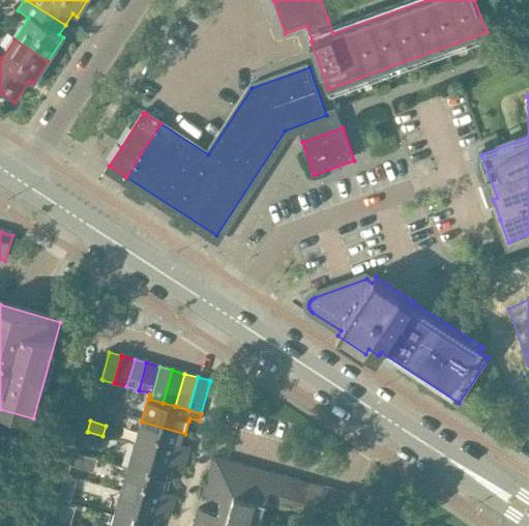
[(141,421),(135,445),(187,461),(190,453),(180,449),(182,445),(185,434),(141,421)]
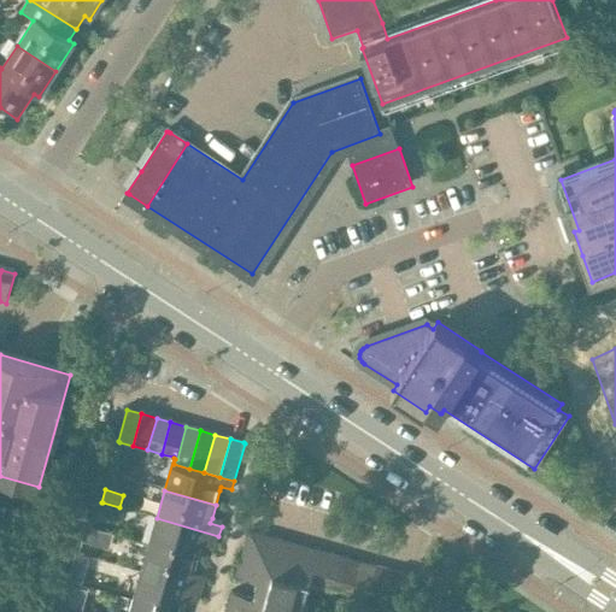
[(157,518),(148,546),(200,560),(204,546),(205,542),(216,545),(218,536),(157,518)]
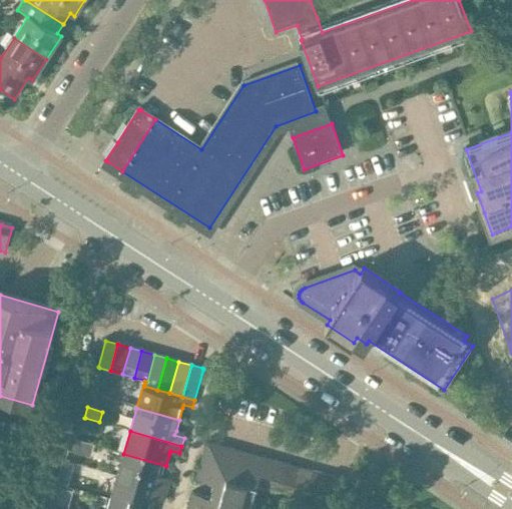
[(83,443),(72,440),(68,453),(80,456),(83,443)]
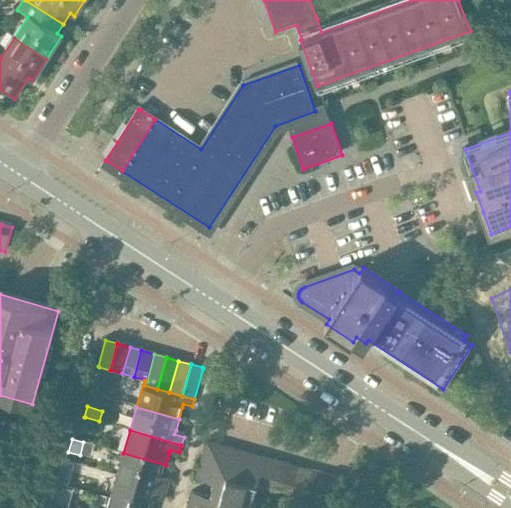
[(200,471),(211,475),(219,445),(209,442),(200,471)]
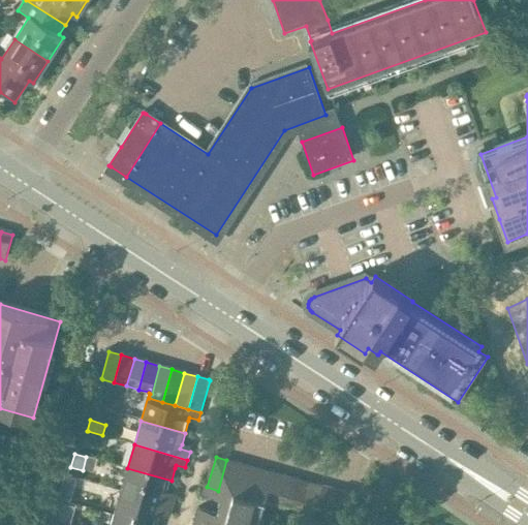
[(218,491),(230,494),(239,464),(226,460),(218,491)]
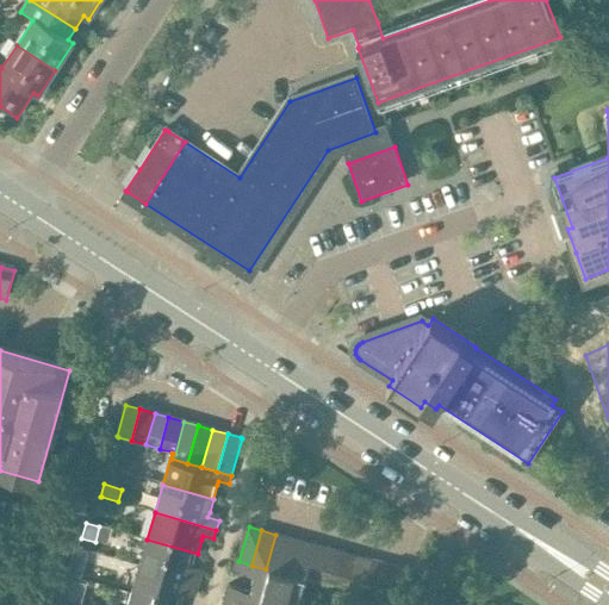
[(266,569),(279,573),(290,538),(275,535),(266,569)]
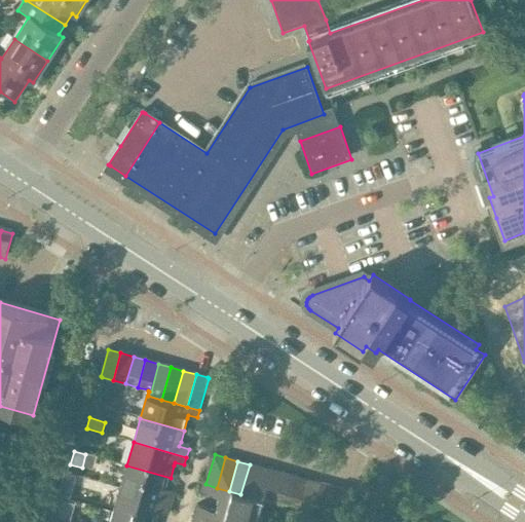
[(240,494),(253,498),(261,468),(250,464),(240,494)]
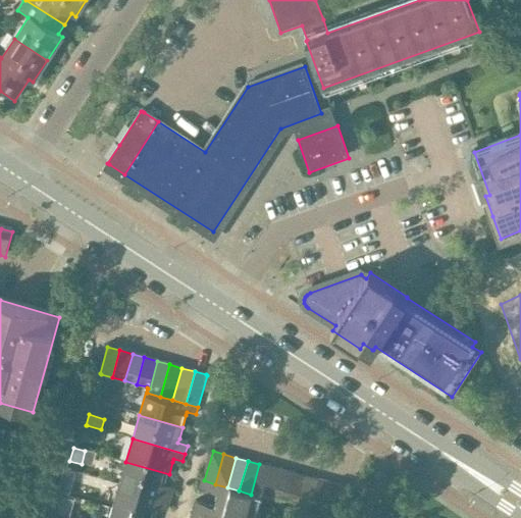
[(125,462),(119,485),(171,501),(173,493),(164,490),(165,486),(169,474),(125,462)]
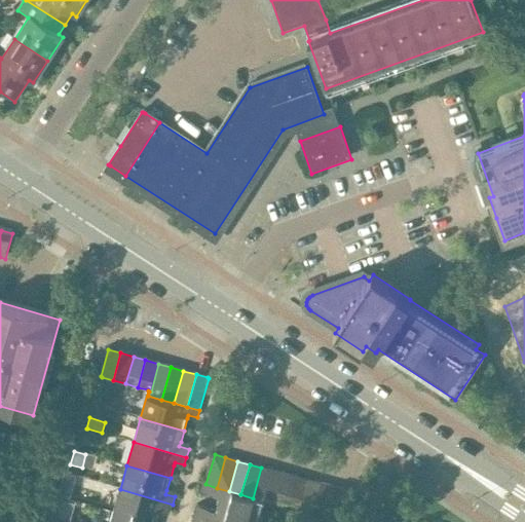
[(263,501),(264,501),(265,498),(272,471),(261,468),(253,498),(263,501)]
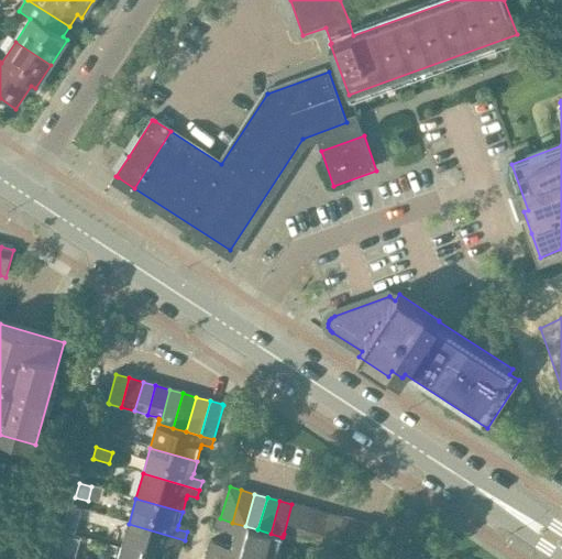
[(284,534),(285,534),(296,537),(305,508),(291,504),(284,534)]
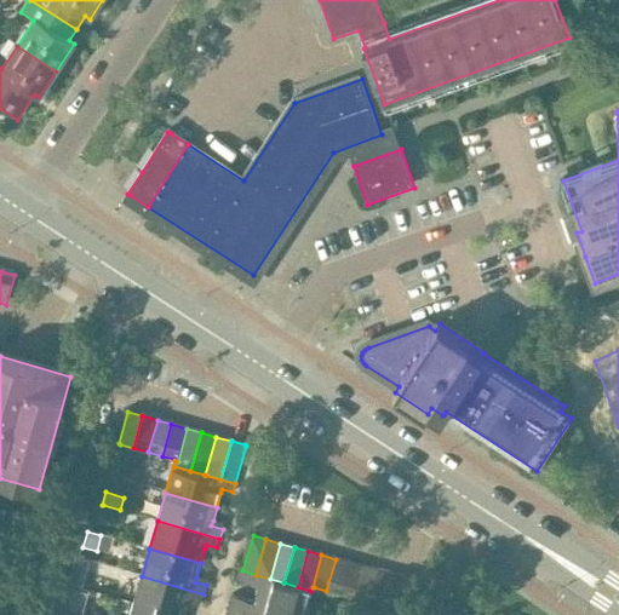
[(340,595),(350,563),(336,559),(326,591),(340,595)]
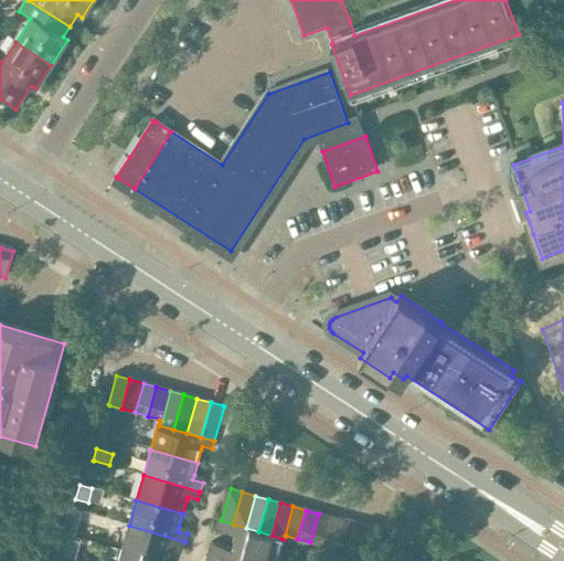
[(321,546),(325,546),(332,517),(319,514),(310,542),(321,546)]
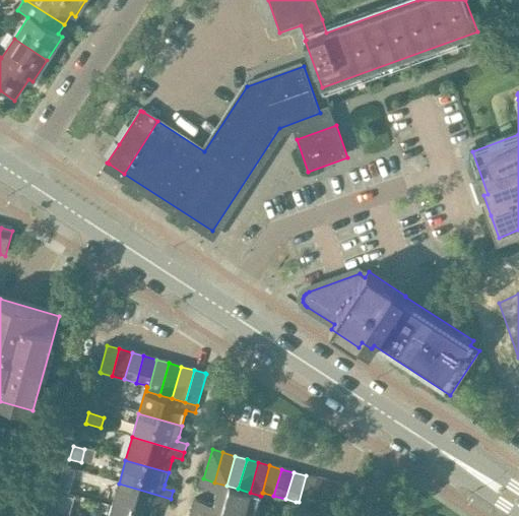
[(299,502),(302,503),(306,505),(310,506),(317,479),(306,475),(299,502)]
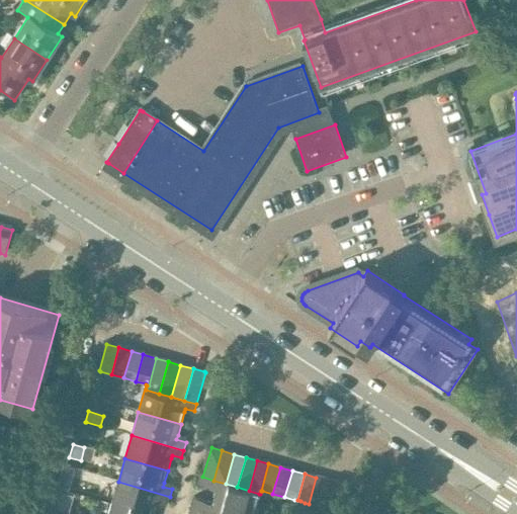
[(219,492),(217,499),(255,509),(259,494),(249,491),(237,487),(226,484),(213,481),(202,477),(200,487),(219,492)]
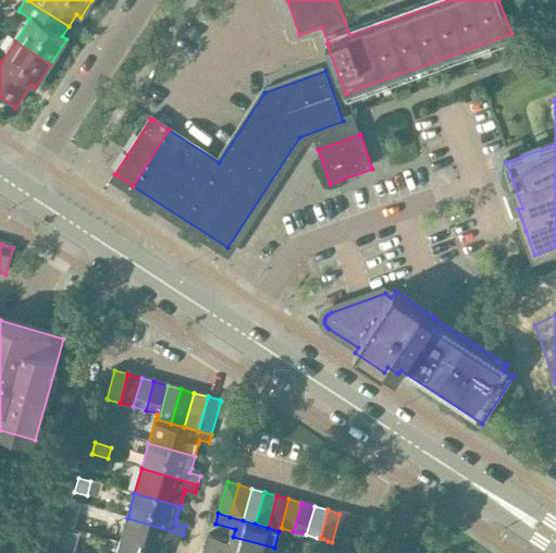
[(63,527),(75,530),(78,518),(66,514),(62,526),(63,527)]
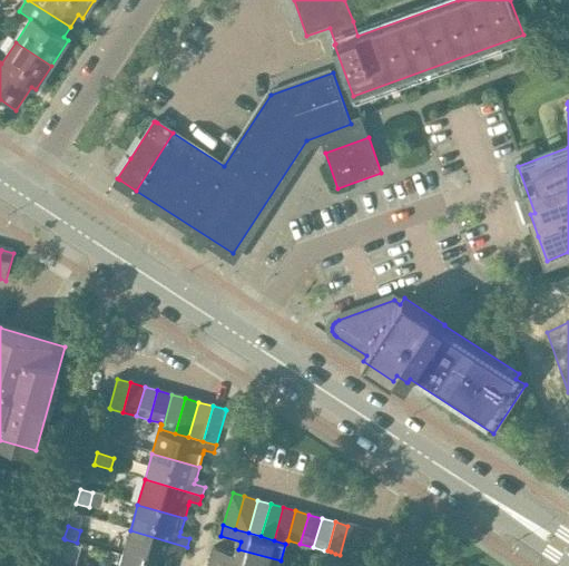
[(340,555),(352,558),(361,529),(347,526),(340,555)]
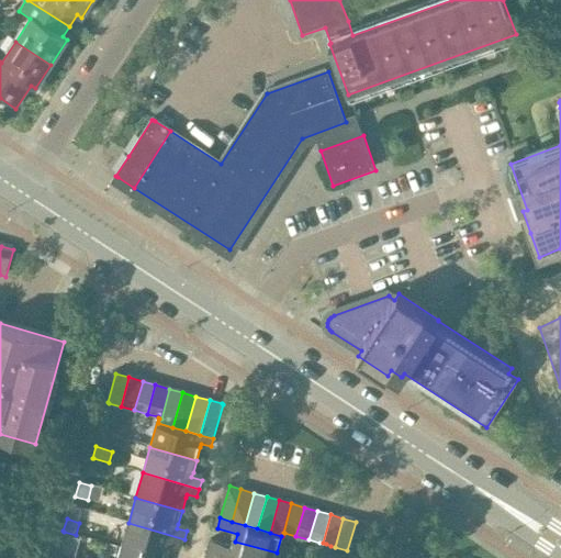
[(347,550),(359,554),(368,525),(356,522),(347,550)]
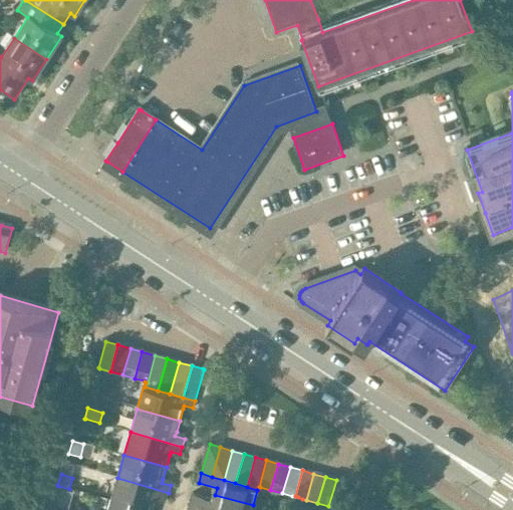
[(113,492),(110,501),(140,509),(155,509),(157,502),(158,498),(167,501),(169,493),(117,478),(116,479),(113,492)]
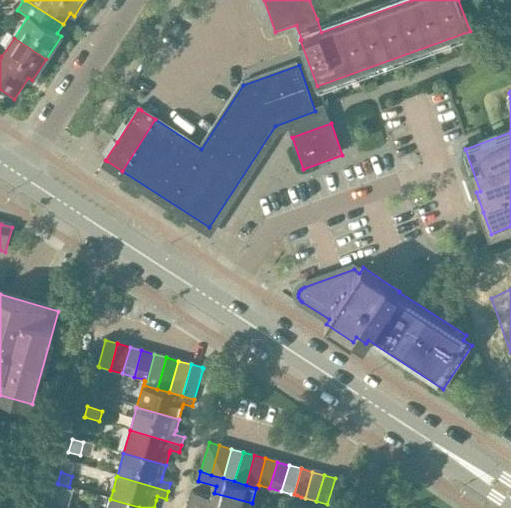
[(339,507),(347,482),(335,478),(327,504),(339,507)]
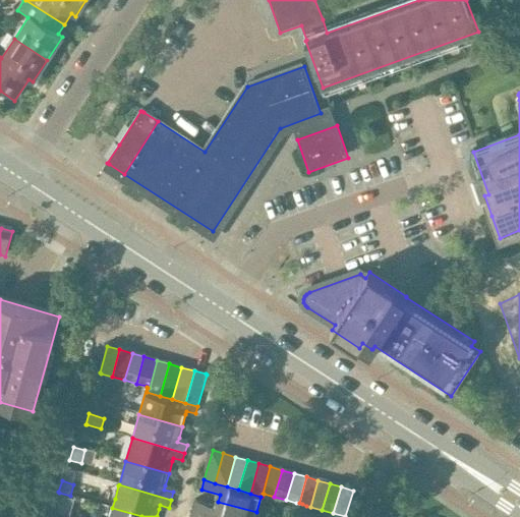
[(197,502),(194,513),(207,516),(255,516),(256,512),(218,502),(216,507),(197,502)]
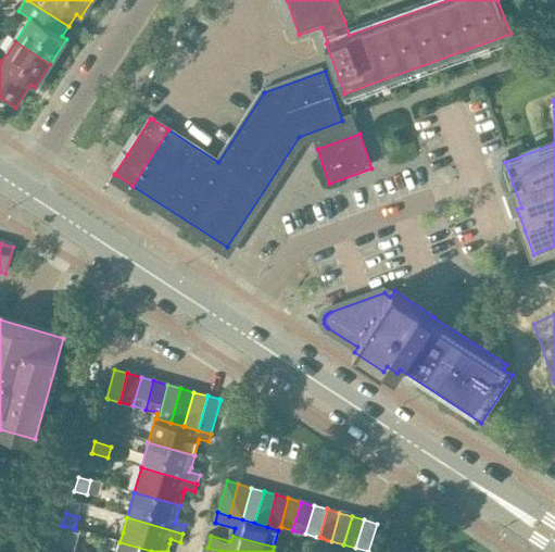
[(151,551),(120,542),(116,551),(151,551)]
